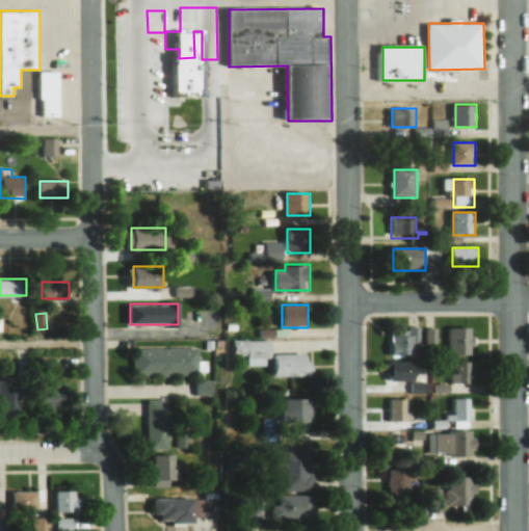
[(392,327),(392,355),(421,355),(421,327),(392,327)]
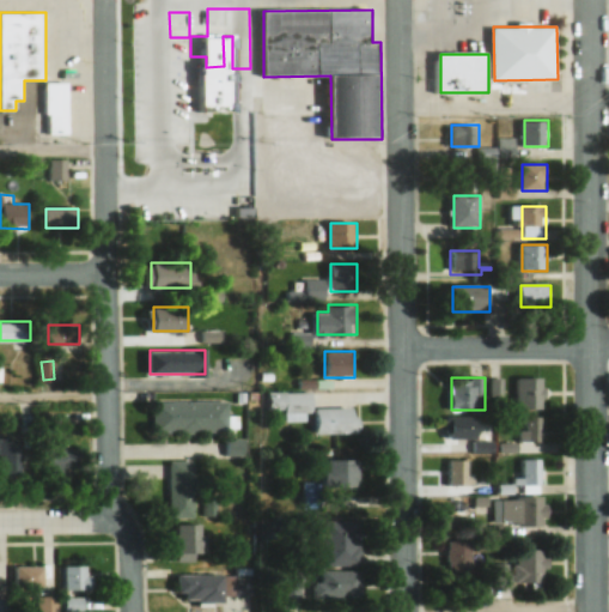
[(518,377),(518,408),(544,408),(544,377),(518,377)]
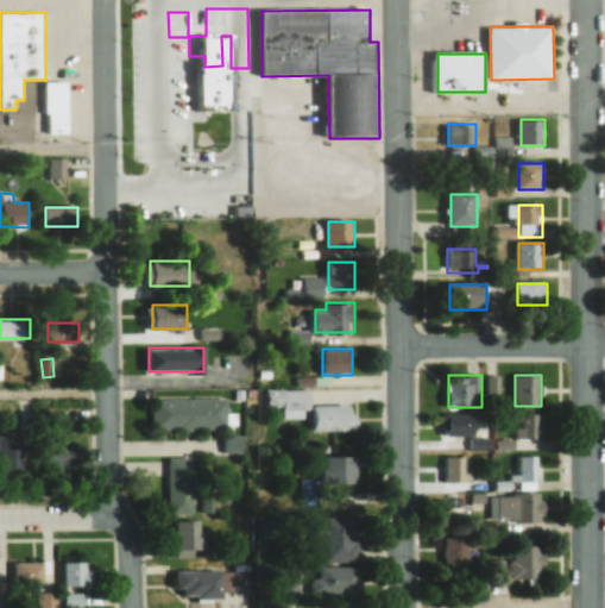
[(284,420),(310,420),(310,390),(268,390),(268,409),(284,409),(284,420)]
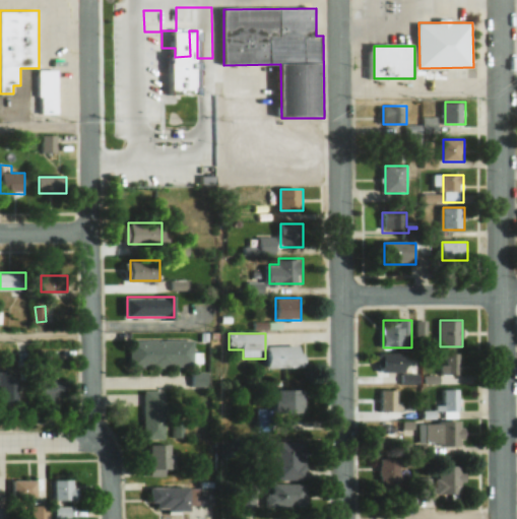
[(131,340),(131,366),(195,366),(195,340),(131,340)]
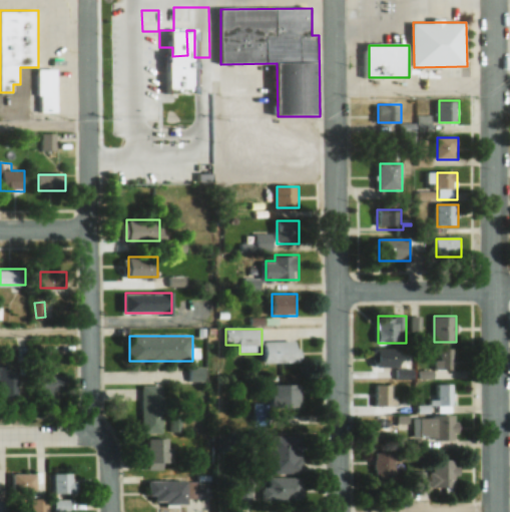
[(302,342),(267,342),(267,363),(302,363),(302,342)]
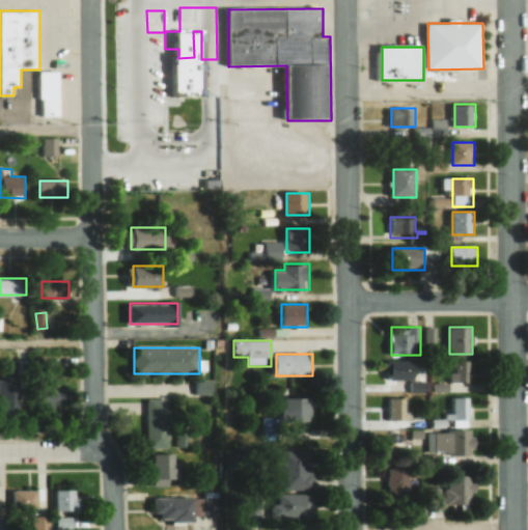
[(395,379),(416,379),(416,361),(395,361),(395,379)]
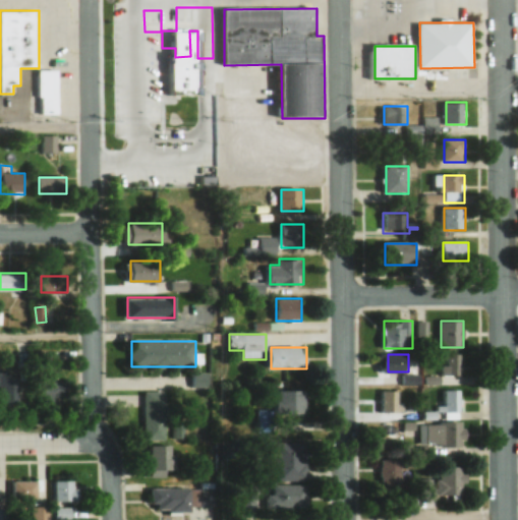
[(444,376),(463,376),(463,354),(444,354),(444,376)]
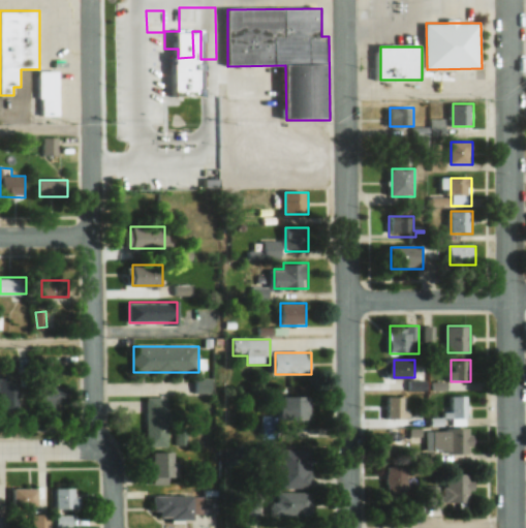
[(21,408),(21,379),(1,379),(2,408),(21,408)]
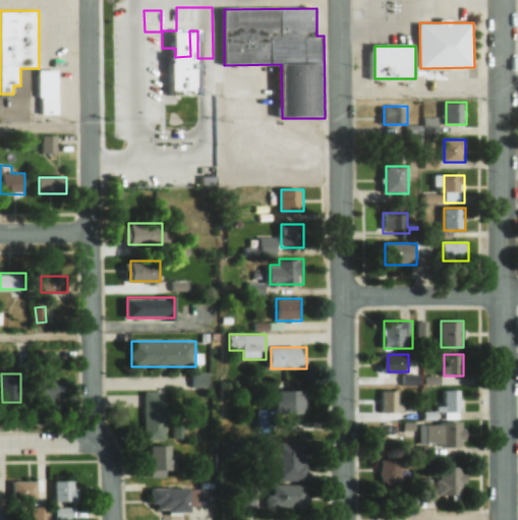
[(68,382),(40,382),(40,401),(68,401),(68,382)]
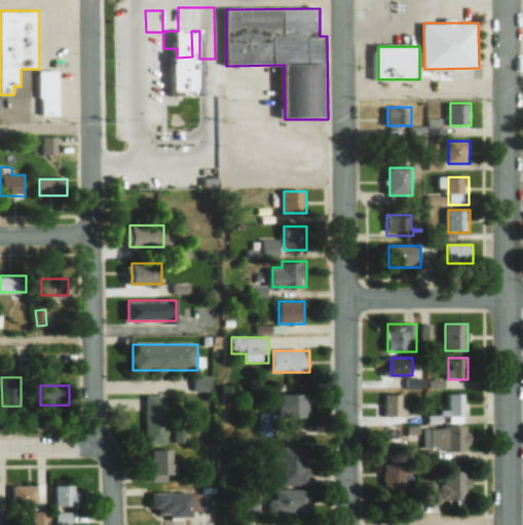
[(310,394),(282,394),(282,418),(310,418),(310,394)]
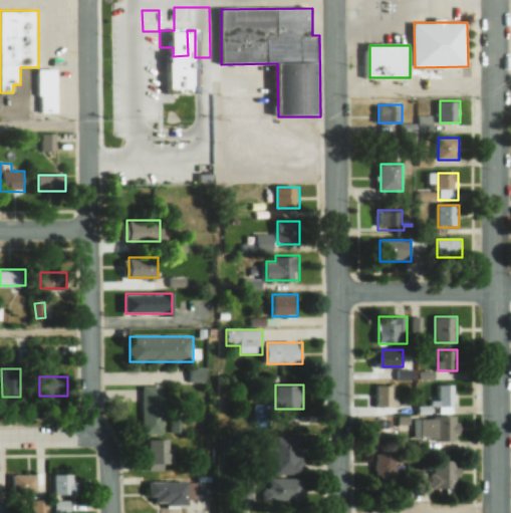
[(377,407),(396,407),(396,385),(377,385),(377,407)]
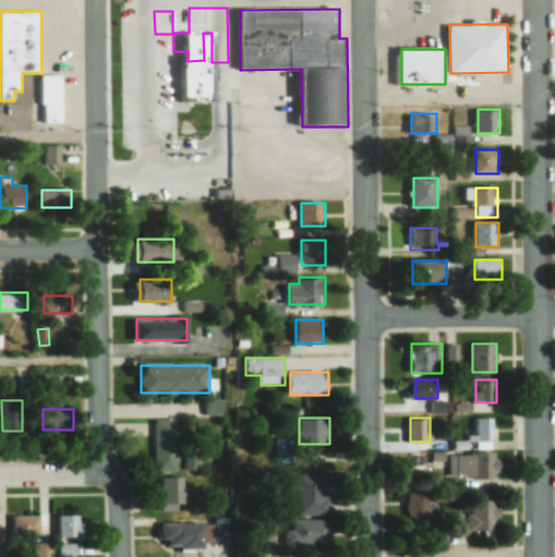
[(474,445),(495,445),(495,418),(474,418),(474,445)]
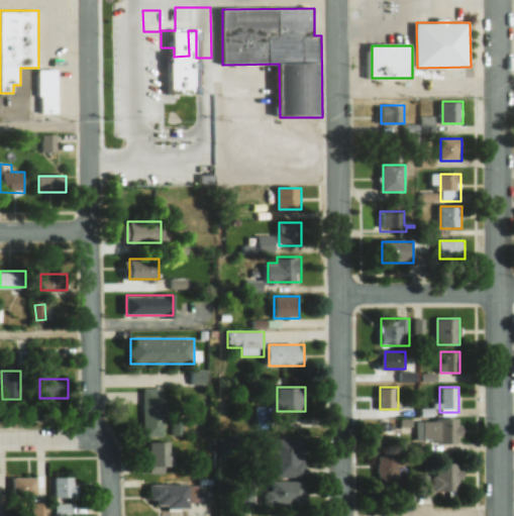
[(146,390),(146,436),(166,436),(166,390),(146,390)]
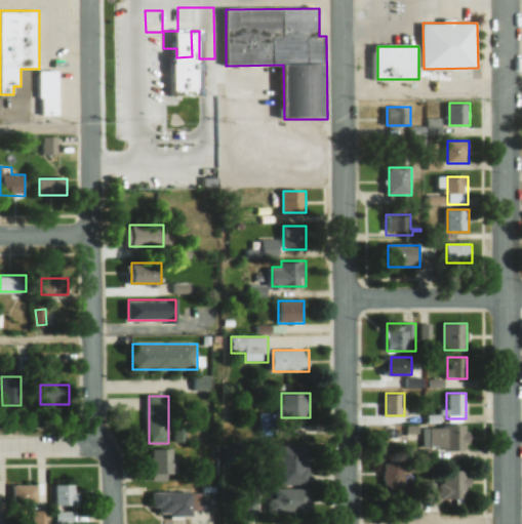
[(263,414),(263,434),(276,434),(276,414),(263,414)]
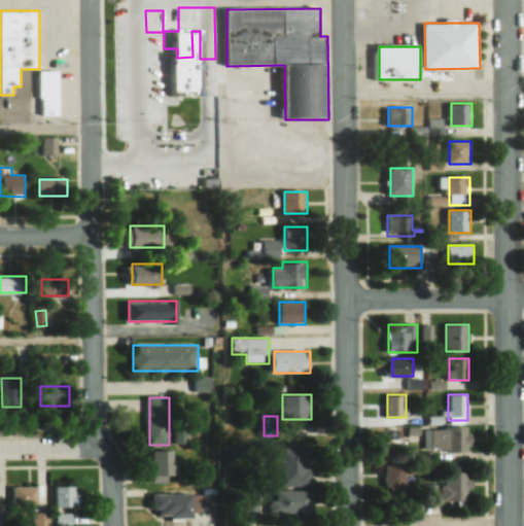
[(434,427),(434,451),(472,451),(472,427),(434,427)]
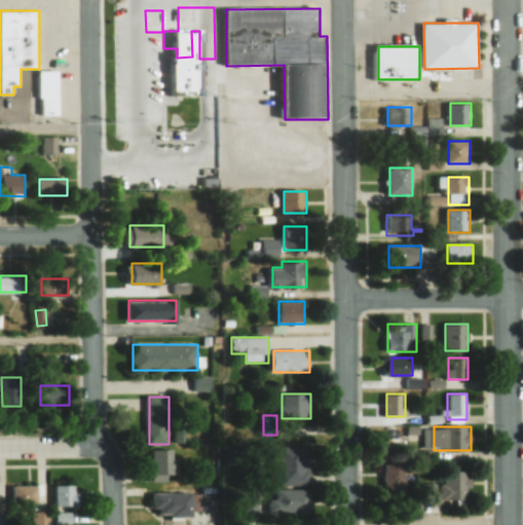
[(281,445),(281,485),(312,485),(312,445),(281,445)]
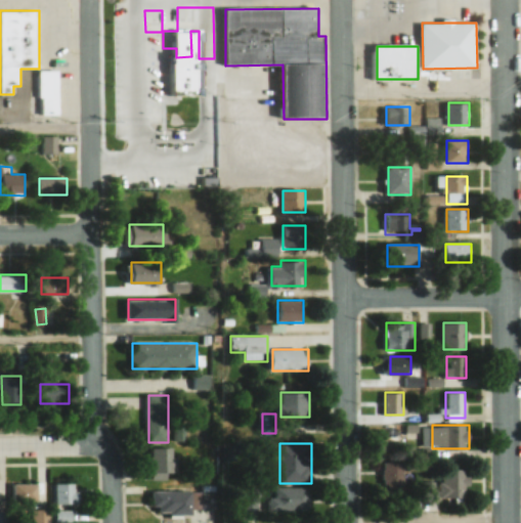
[(169,480),(169,473),(179,473),(179,447),(153,447),(153,480),(169,480)]
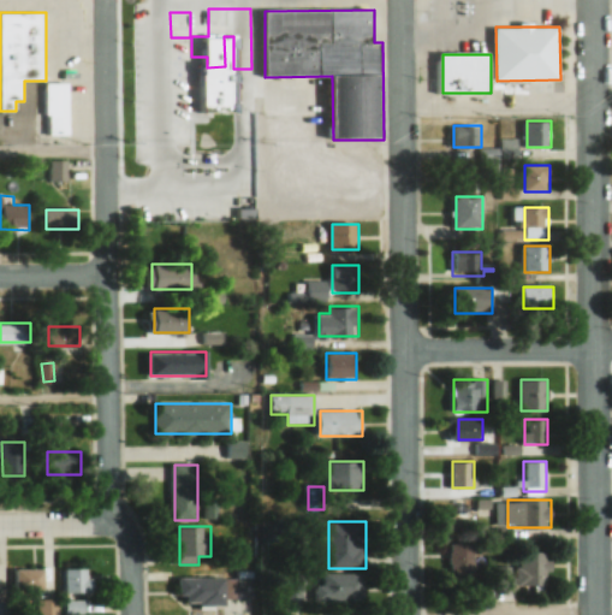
[(477,568),(477,543),(455,543),(455,568),(477,568)]
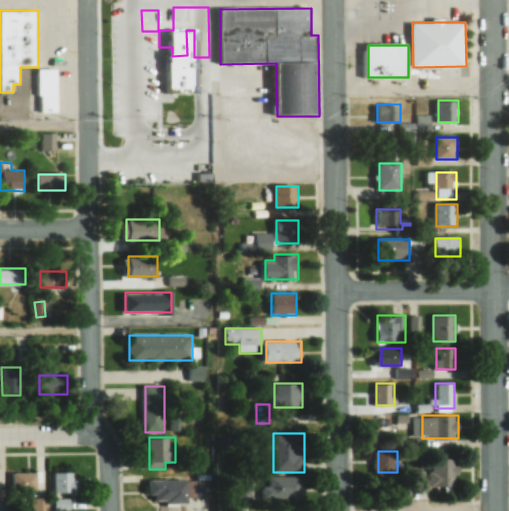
[(460,486),(460,458),(433,458),(433,486),(460,486)]
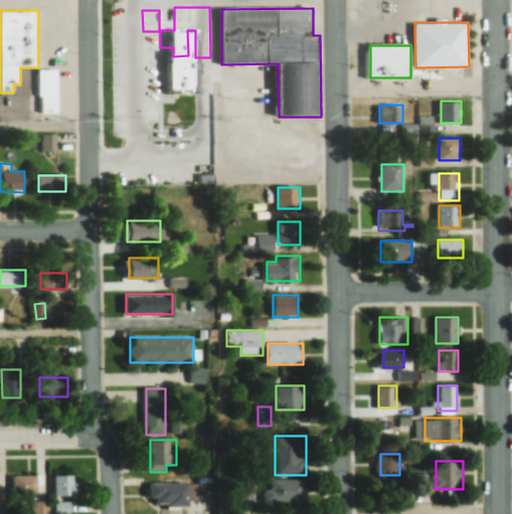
[(77,496),(77,474),(54,474),(54,496),(77,496)]
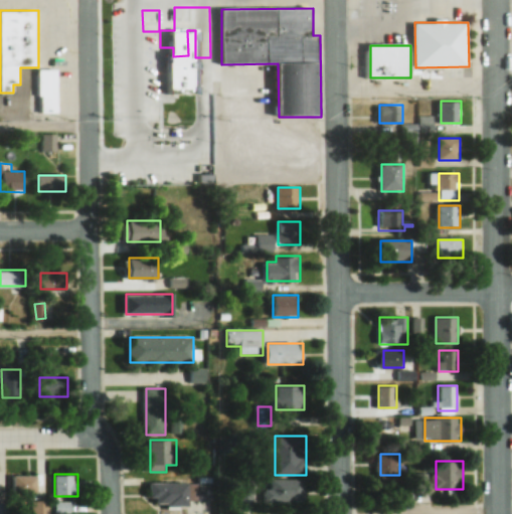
[(14,495),(38,495),(38,475),(14,475),(14,495)]
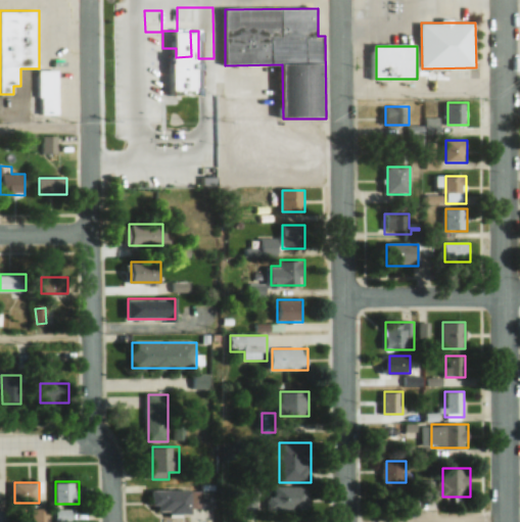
[(154,489),(154,512),(193,513),(193,515),(218,515),(218,486),(203,486),(203,490),(154,489)]
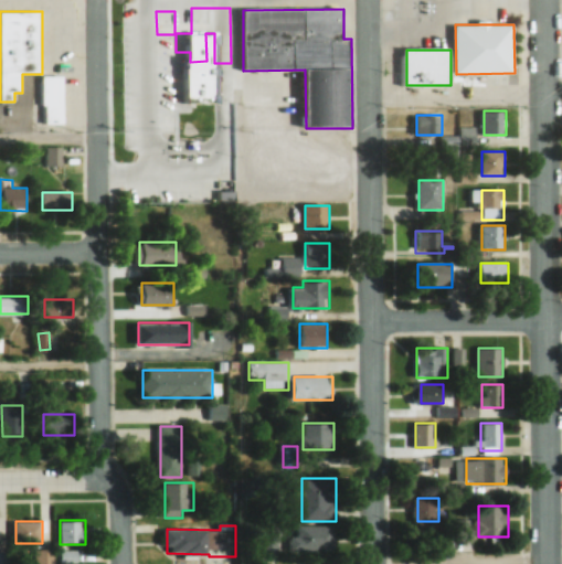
[(294,551),(336,551),(336,525),(294,525),(294,551)]
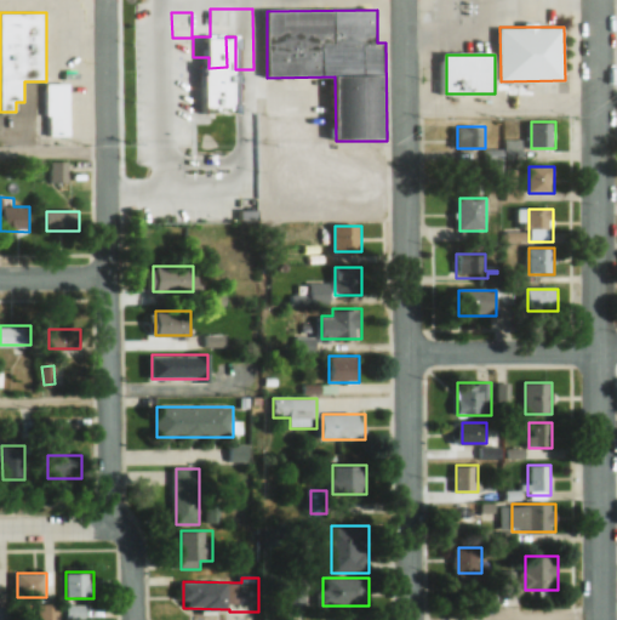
[(13,619),(13,607),(0,606),(0,619),(13,619)]
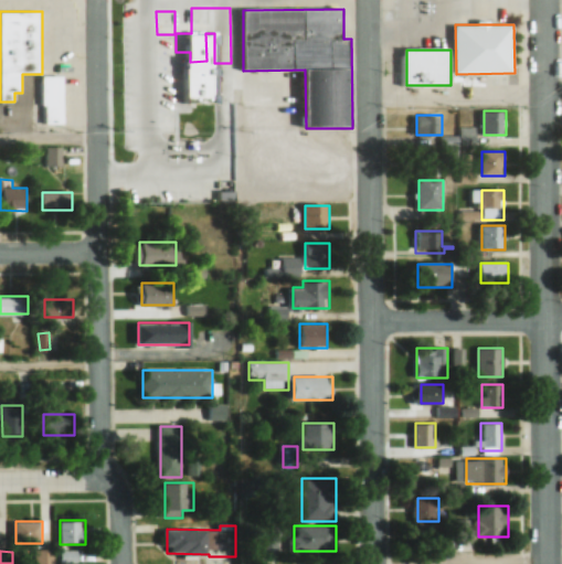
[(78,551),(60,551),(60,563),(78,563),(78,551)]
